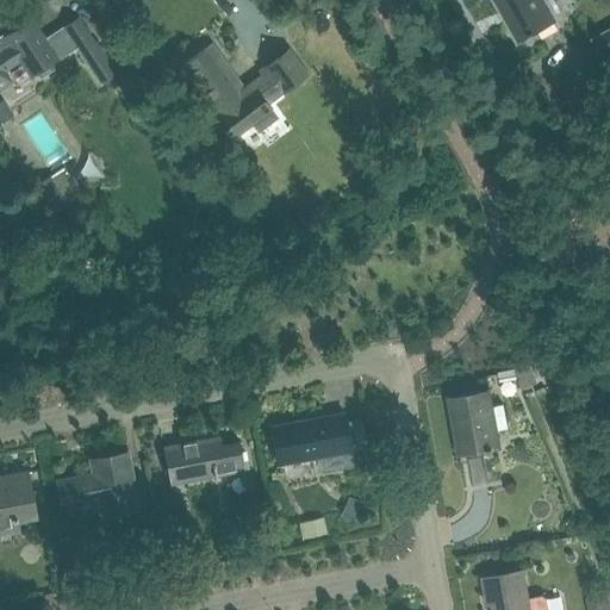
[(495,0),(518,42),(558,19),(546,0),(495,0)]
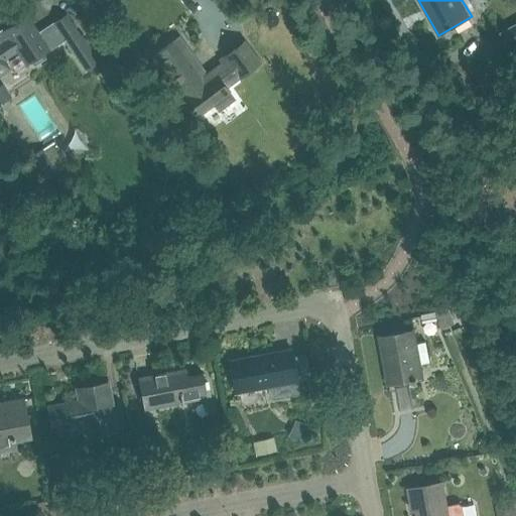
[(0,74),(9,68),(4,60),(18,50),(27,65),(32,61),(34,65),(46,56),(44,53),(66,39),(69,43),(67,44),(85,72),(100,61),(82,34),(81,35),(67,14),(54,22),(55,24),(39,35),(26,15),(4,29),(5,32),(0,35),(0,74)]
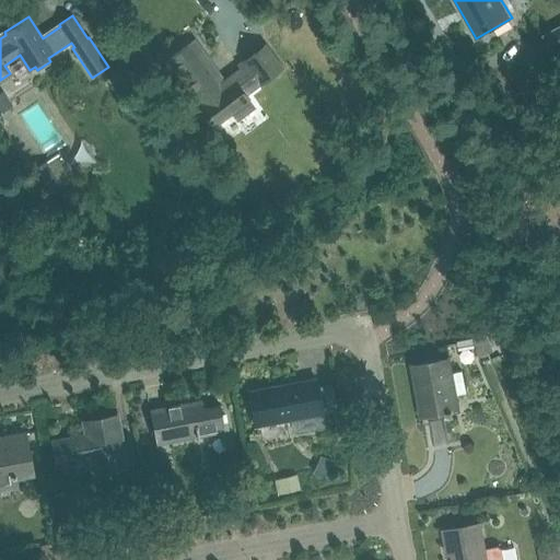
[(559,26),(545,36),(553,53),(559,48),(559,26)]
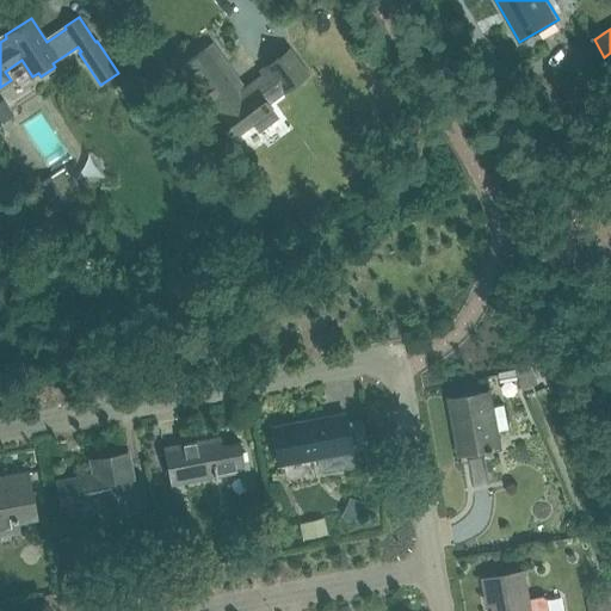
[(230,140),(251,125),(252,124),(258,134),(279,118),(272,109),(269,103),(308,74),(289,49),(260,71),(263,74),(240,92),(224,71),(228,67),(220,55),(215,59),(207,48),(183,65),(220,115),(215,118),(230,140)]
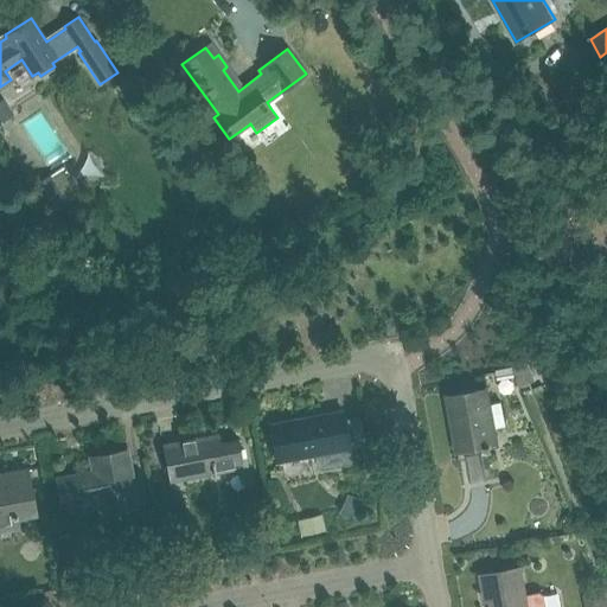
[(13,115),(4,100),(0,101),(0,119),(1,122),(13,115)]
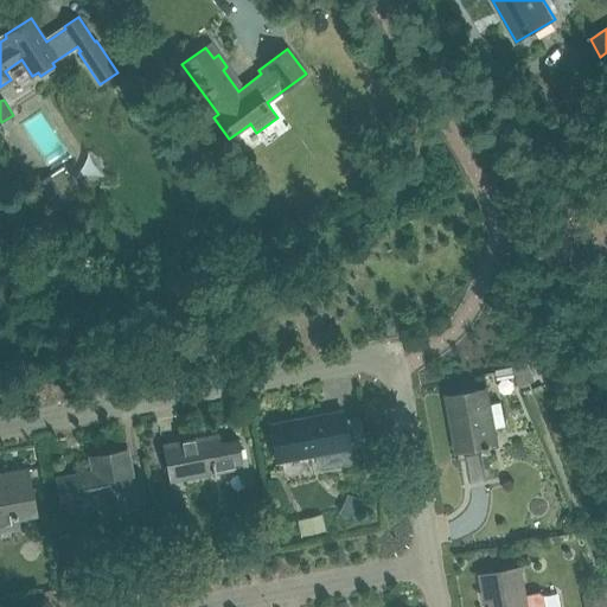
[(64,168),(38,185),(53,209),(80,192),(64,168)]
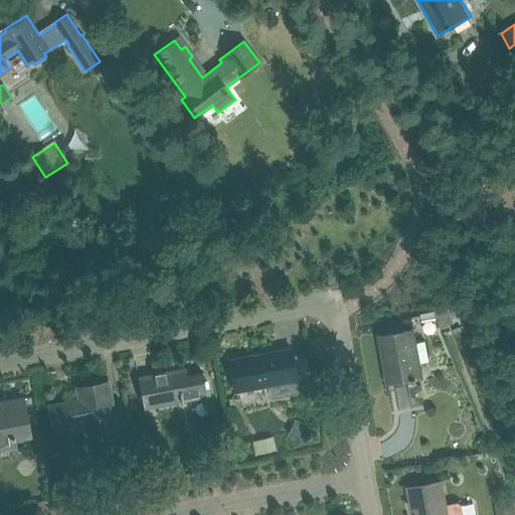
[(453,324),(448,309),(437,313),(441,328),(453,324)]
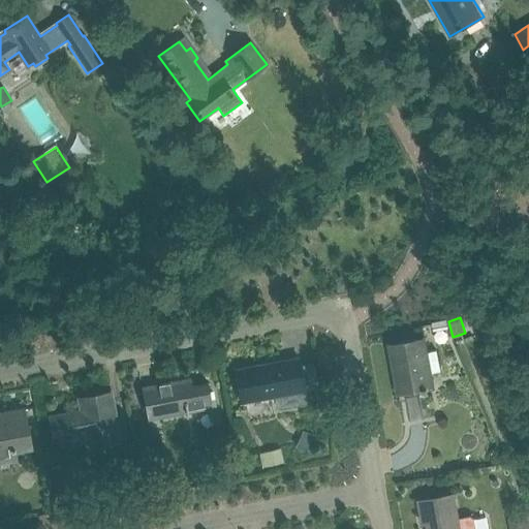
[(432,325),(433,329),(434,332),(448,329),(447,325),(447,321),(446,320),(433,322),(432,323),(432,325)]
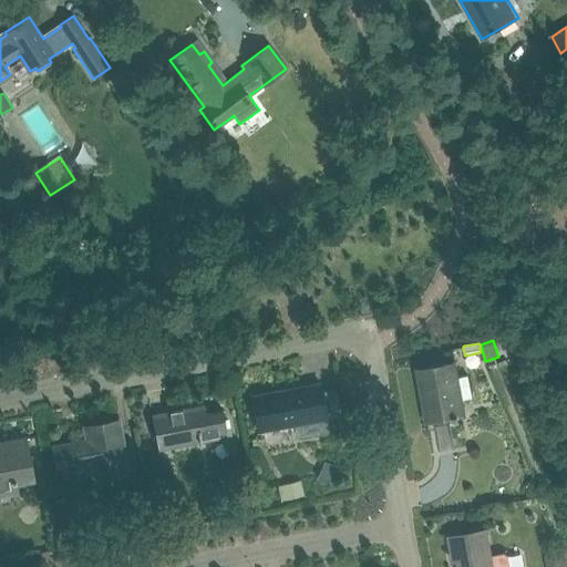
[(428,423),(450,419),(465,415),(455,363),(418,370),(428,423)]
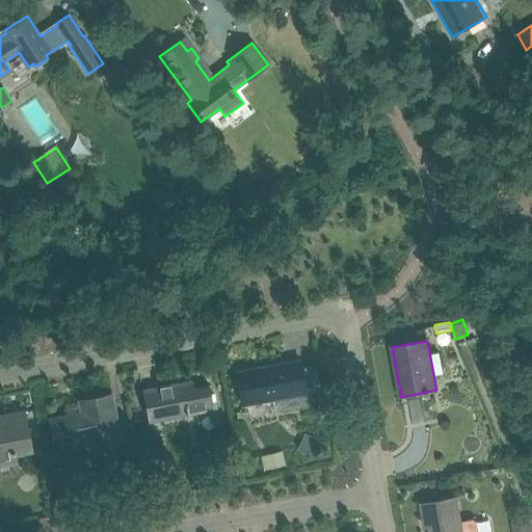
[(309,406),(307,393),(300,360),(236,372),(242,404),(275,398),(277,409),(282,411),(309,406)]
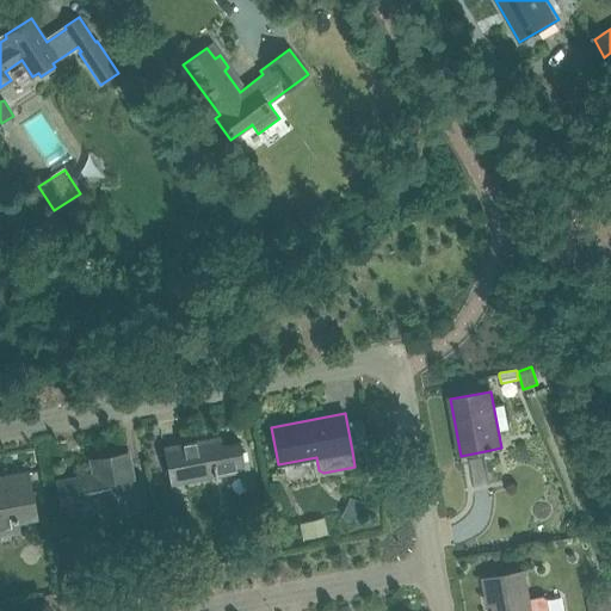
[(164,448),(168,476),(170,483),(189,481),(245,470),(240,442),(222,445),(221,437),(164,448)]
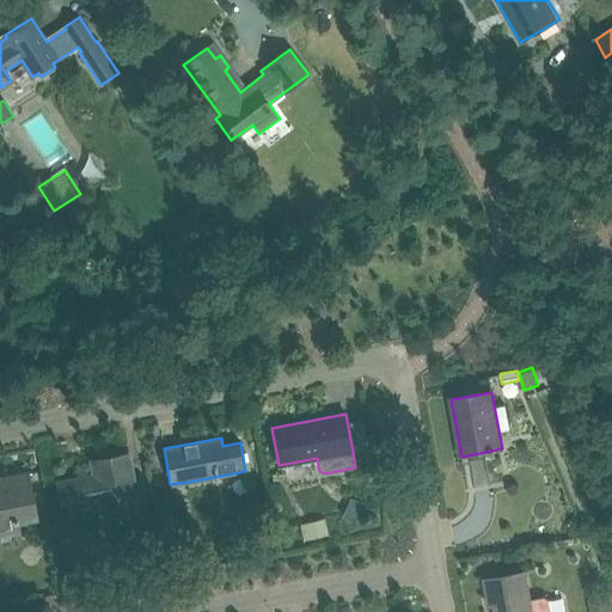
[(102,516),(138,510),(129,464),(111,467),(110,458),(92,461),(95,476),(57,483),(61,508),(99,502),(102,516)]
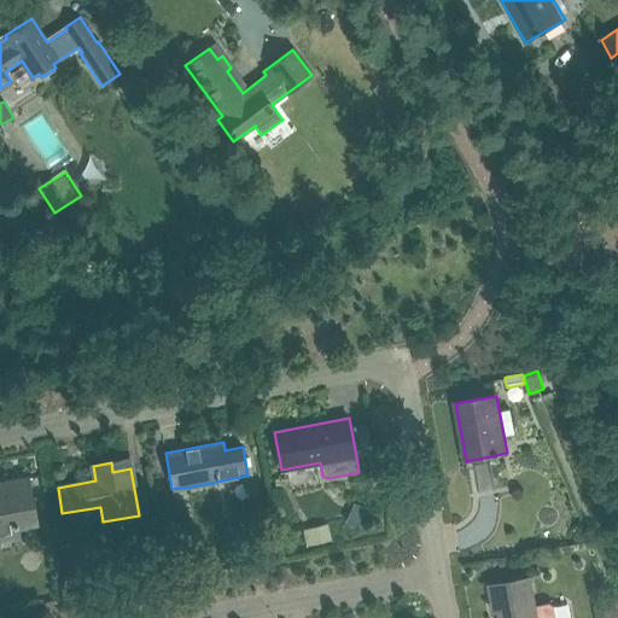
[(0,538),(17,536),(16,526),(35,523),(27,478),(0,482),(0,538)]
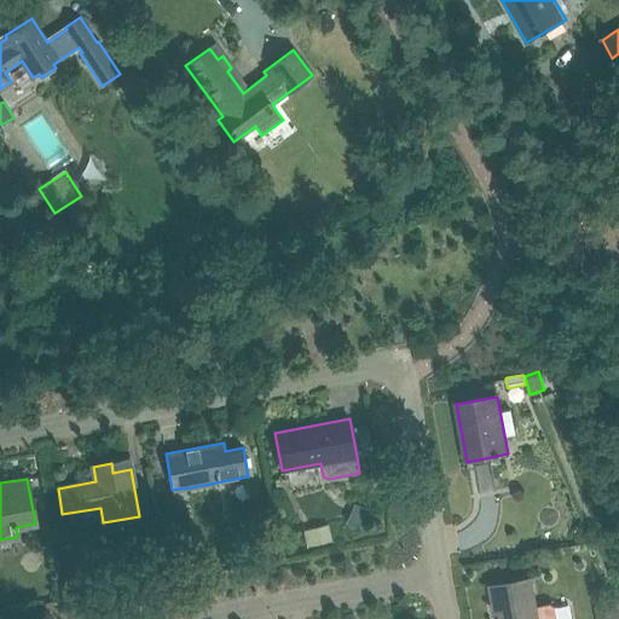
[(329,539),(325,526),(305,531),(308,545),(329,539)]
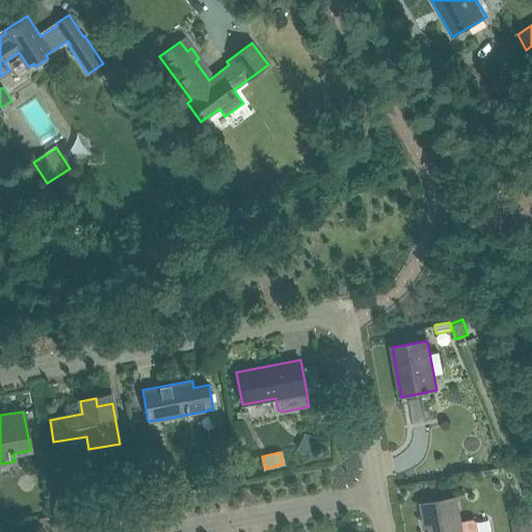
[(177,474),(165,476),(167,485),(179,483),(177,474)]
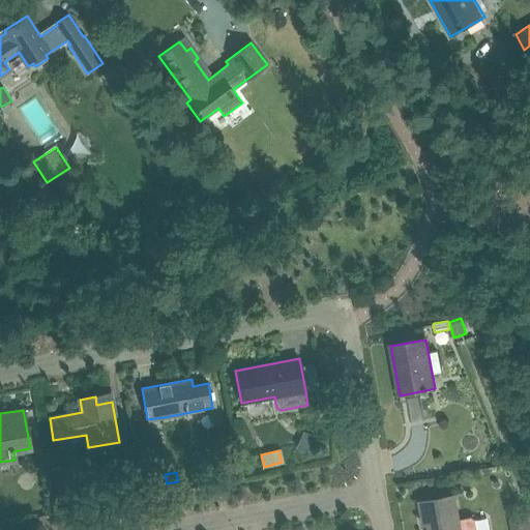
[(472,518),(459,521),(453,495),(419,502),(422,517),(427,516),(430,529),(477,529),(476,520),(472,518)]
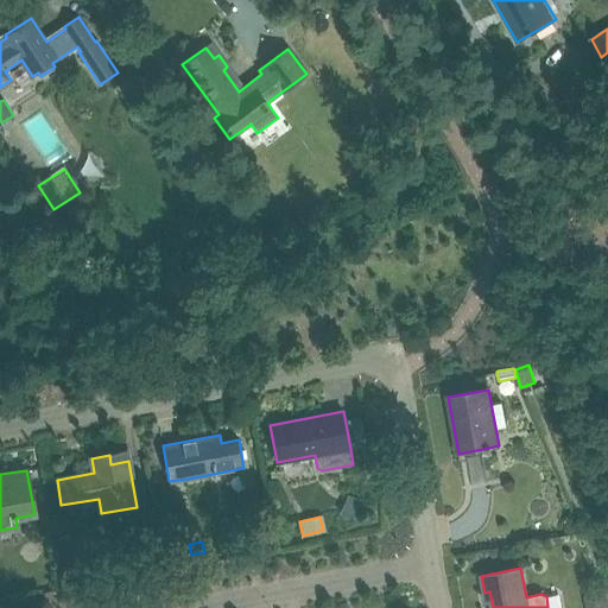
[(601,601),(602,607),(607,607),(607,599),(607,591),(583,596),(586,603),(601,601)]
